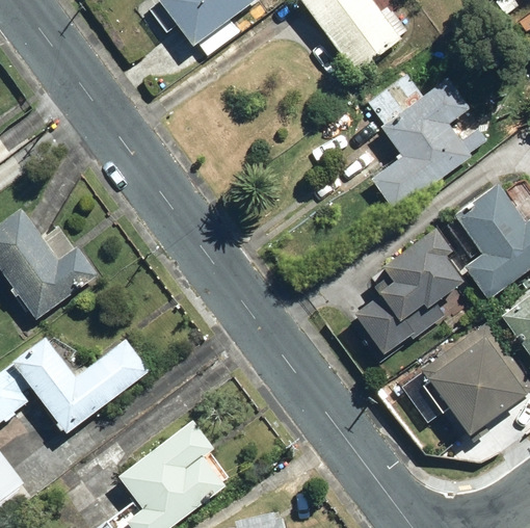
[(158,0),(194,48),(200,44),(209,55),(243,29),(234,18),(256,0),(158,0)]
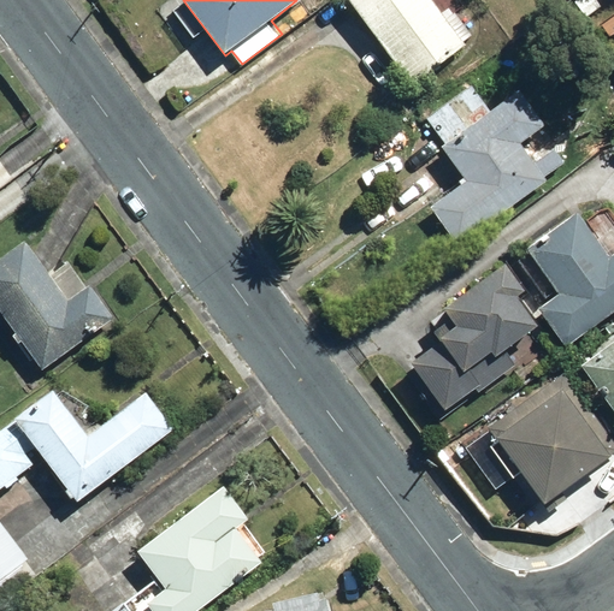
[(465,43),(432,0),(346,0),(407,84),(465,43)]
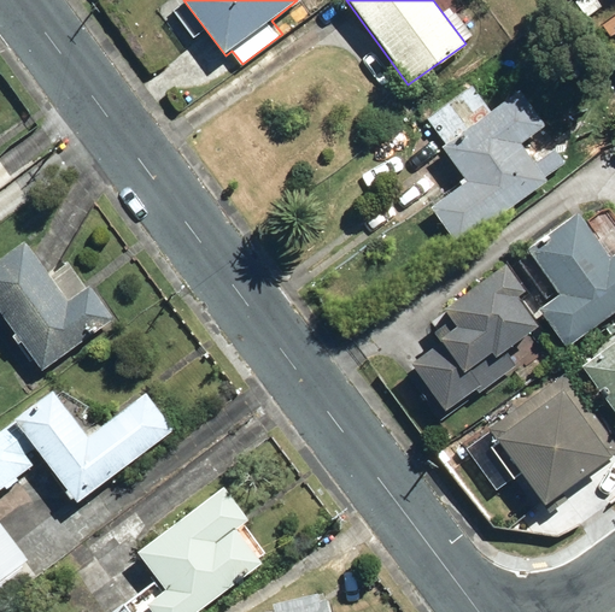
[(572,162),(498,56),(422,106),(447,143),(441,148),(464,183),(429,206),(454,241),(572,162)]
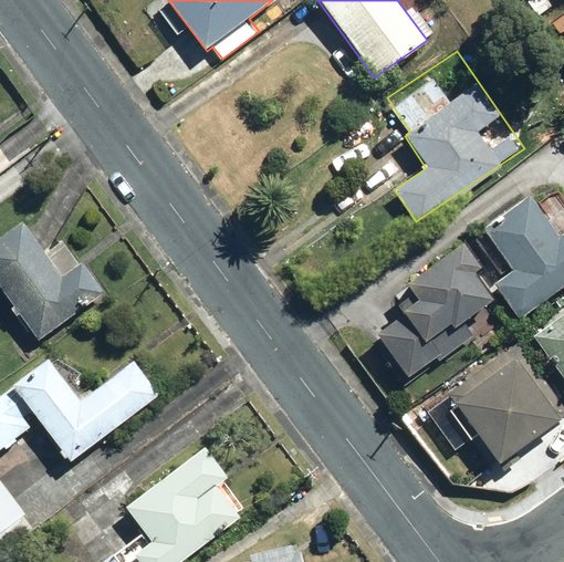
[(519,318),(563,282),(563,206),(550,216),(534,196),(486,233),(513,270),(493,285),(519,318)]
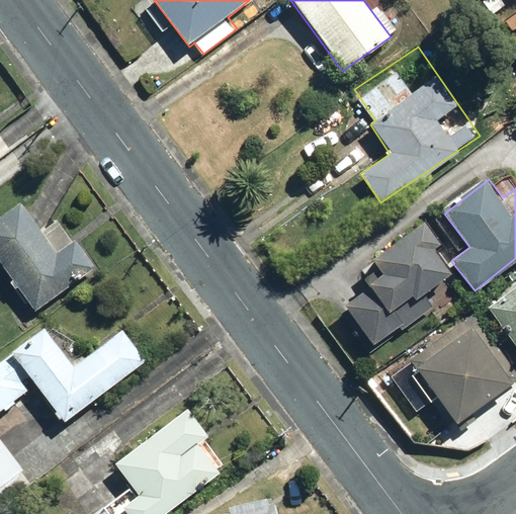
[(23,201),(0,217),(0,262),(34,312),(96,269),(59,215),(40,227),(23,201)]
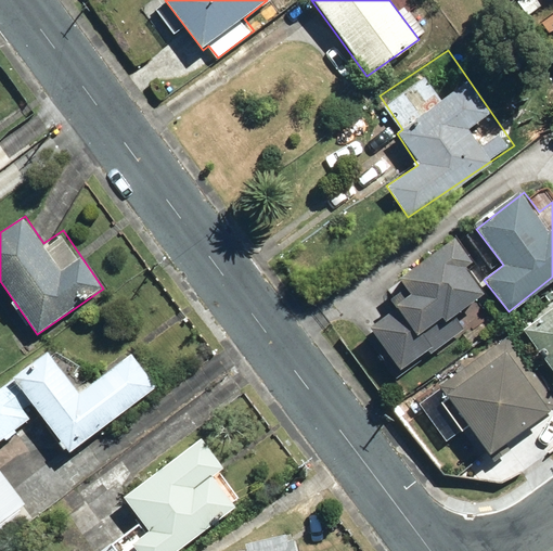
[(474,264),(454,238),(396,281),(407,295),(390,308),(407,329),(383,346),(401,371),(432,348),(436,355),(474,327),(463,312),(486,295),(466,269),(474,264)]
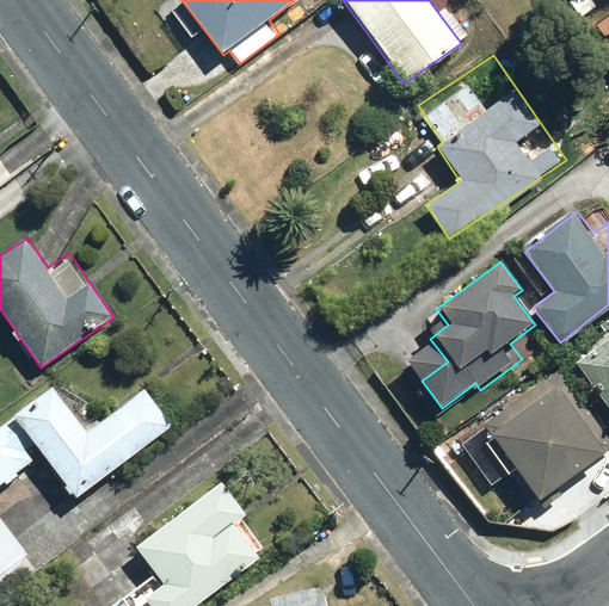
[(608,338),(574,363),(608,408),(608,338)]
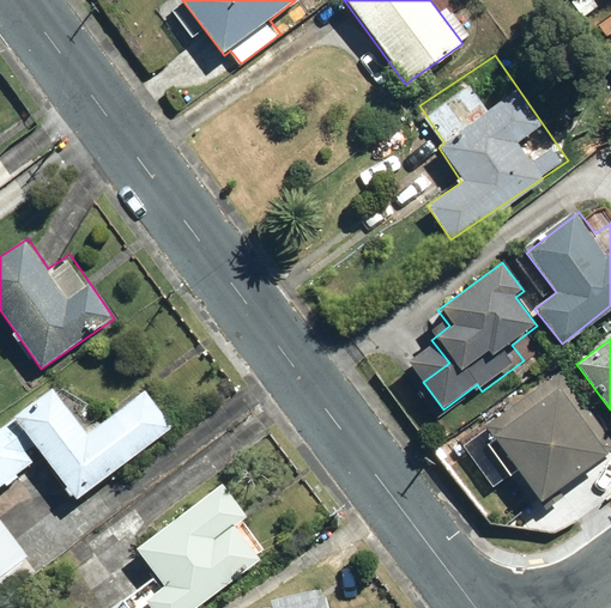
[(542,503),(610,447),(610,431),(558,366),(475,432),(510,476),(518,472),(542,503)]
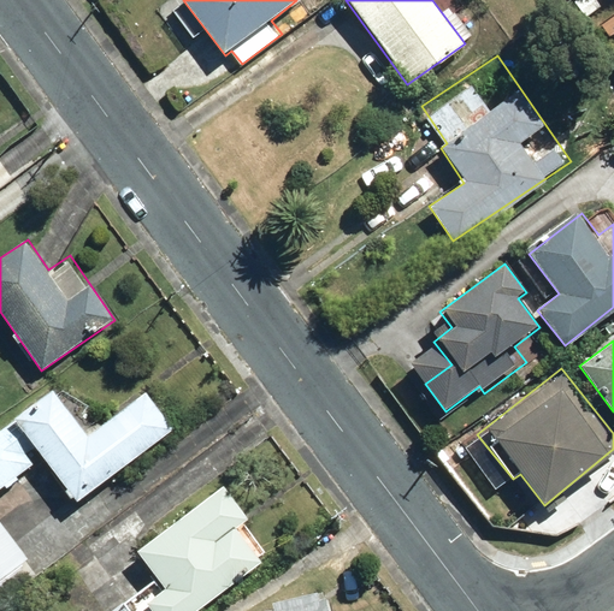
[(53,387),(12,420),(77,500),(172,427),(145,392),(90,434),(53,387)]
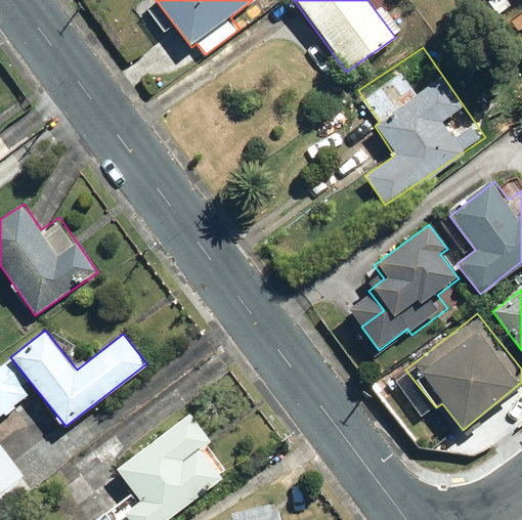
[(9,359),(0,365),(0,495),(27,477),(0,439),(0,418),(34,394),(9,359)]
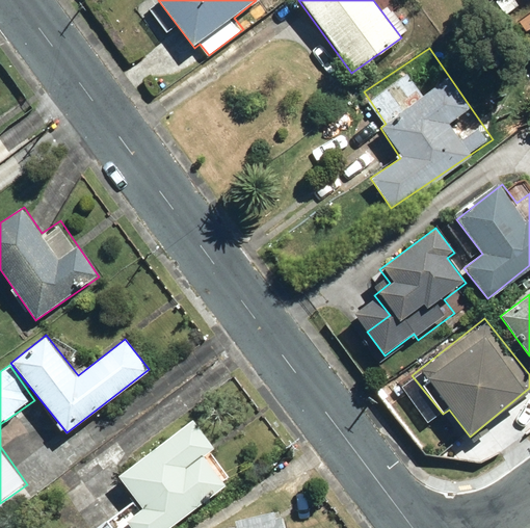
[(218,450),(193,418),(117,477),(133,496),(91,527),(170,527),(229,483),(209,457),(218,450)]
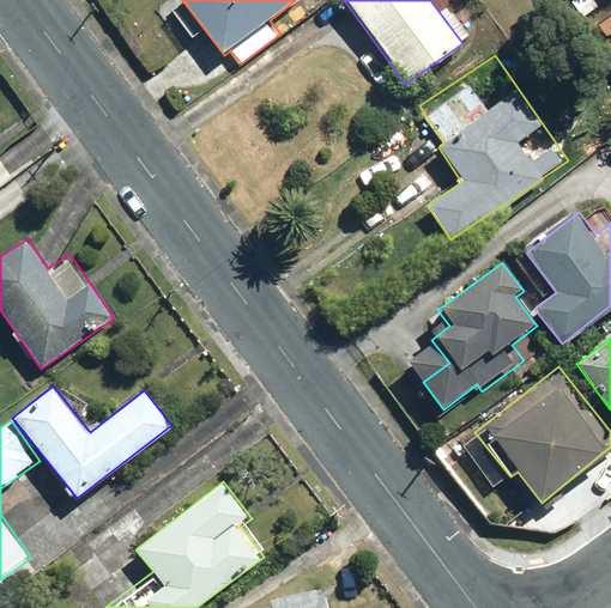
[(327,607),(322,585),(268,600),(271,607),(267,607),(327,607)]
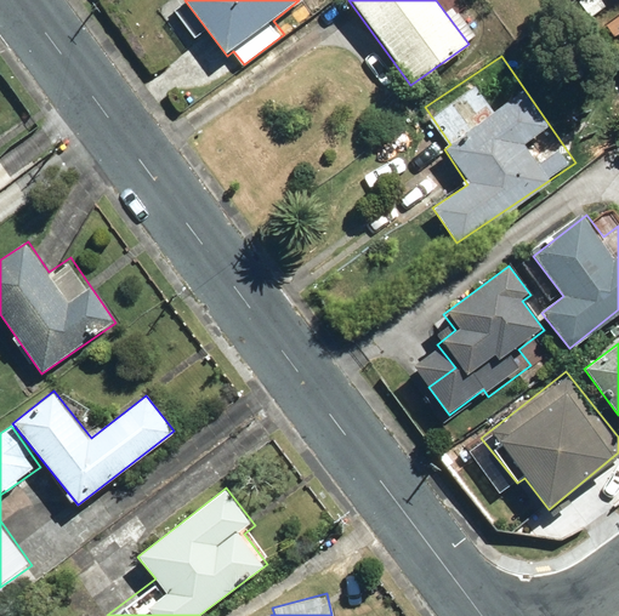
All buildings are outlined.
